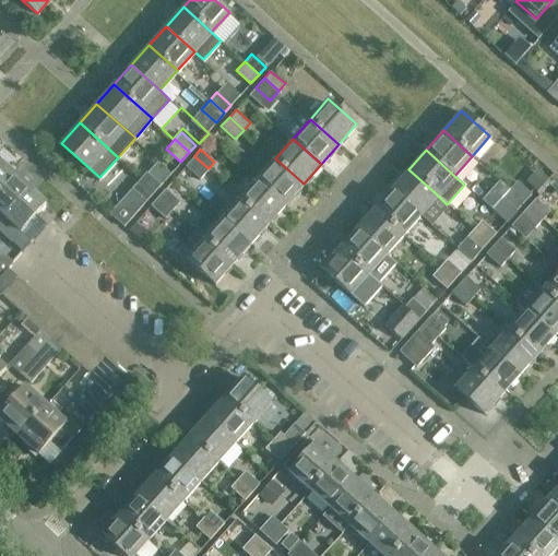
[(194,156),(186,166),(200,179),(209,168),(194,156)]
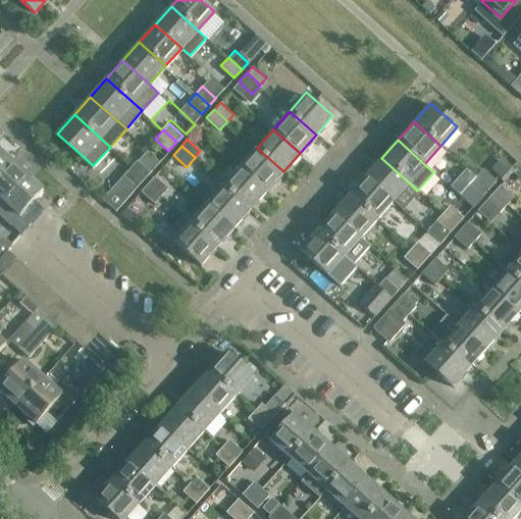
[(257,148),(241,165),(267,190),(283,171),(257,148)]
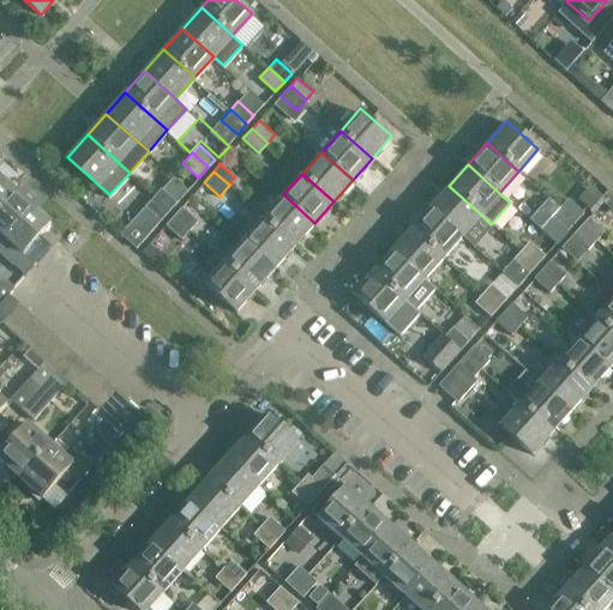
[(0,203),(13,188),(0,176),(0,203)]
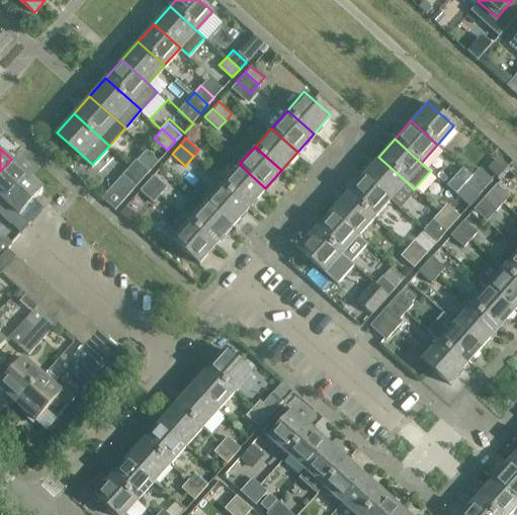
[(149,170),(158,160),(146,149),(137,159),(136,158),(130,164),(144,176),(149,170)]
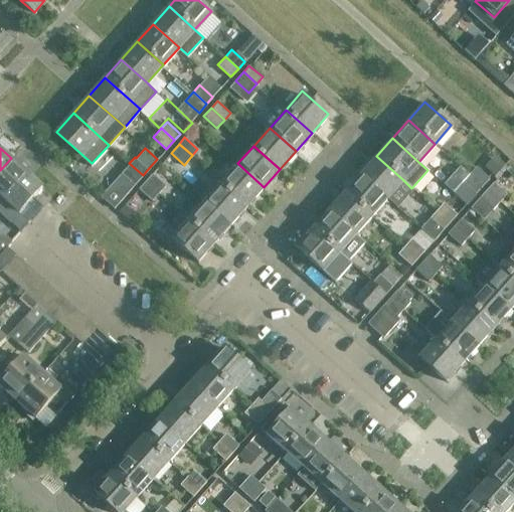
[(493,153),(486,165),(497,172),(505,160),(493,153)]
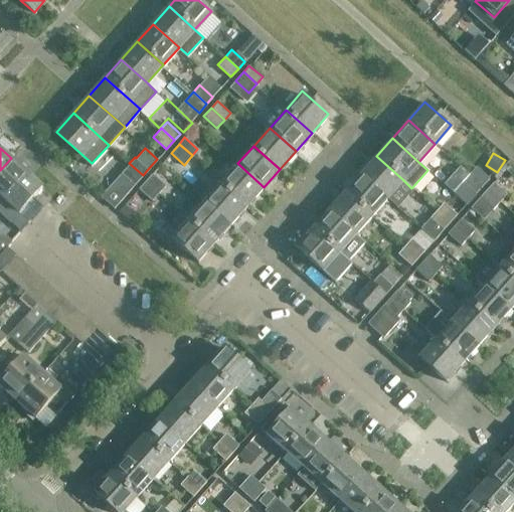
[(402,179),(376,156),(360,174),(386,197),(402,179)]
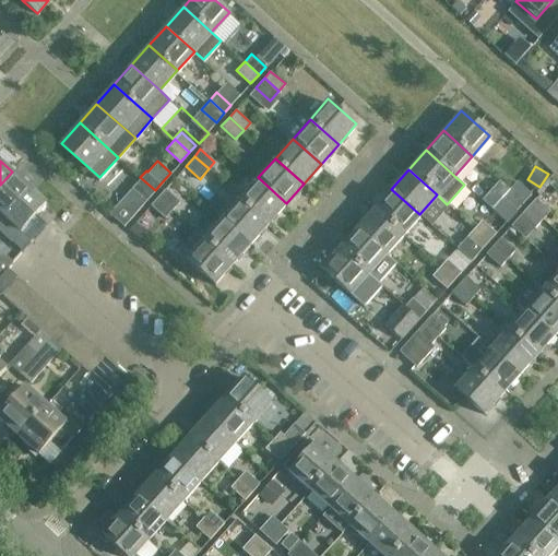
[(32,189),(12,172),(0,185),(0,212),(16,227),(33,210),(22,200),(32,189)]
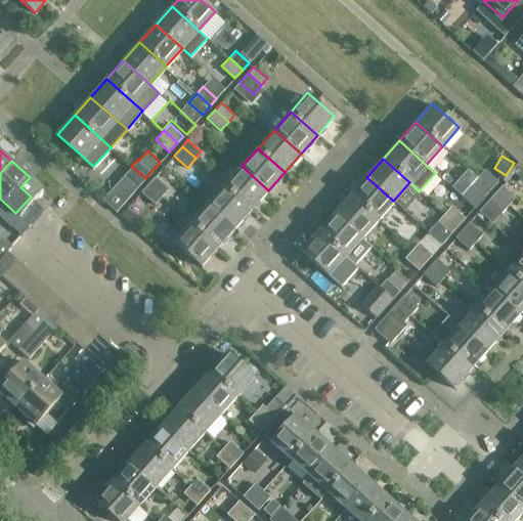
[(145,178),(131,166),(123,176),(136,188),(145,178)]
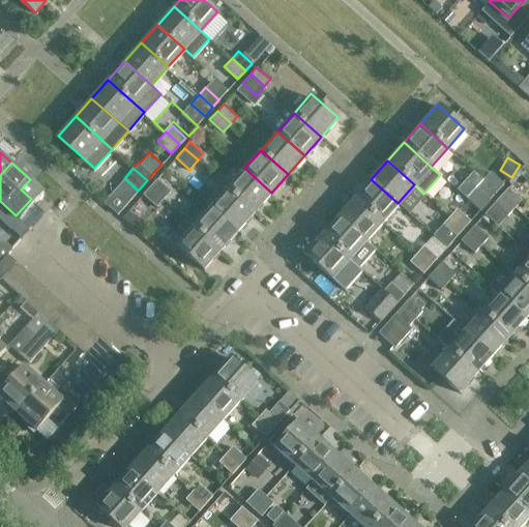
[(244,168),(228,186),(255,210),(271,193),(244,168)]
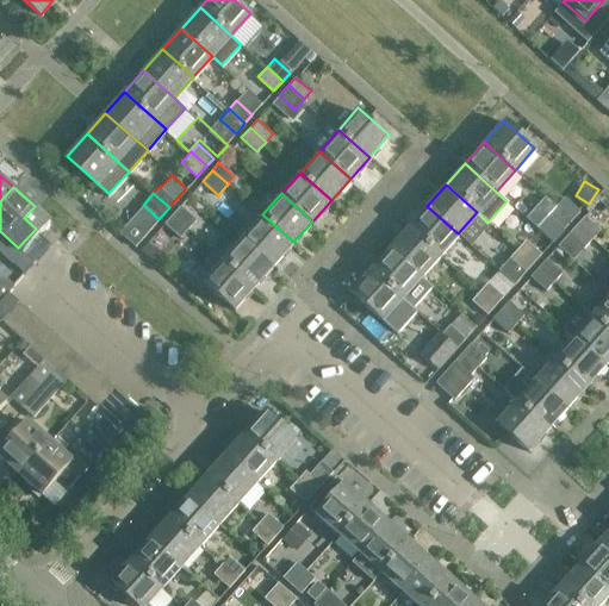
[(561,199),(555,206),(571,220),(578,212),(561,199)]
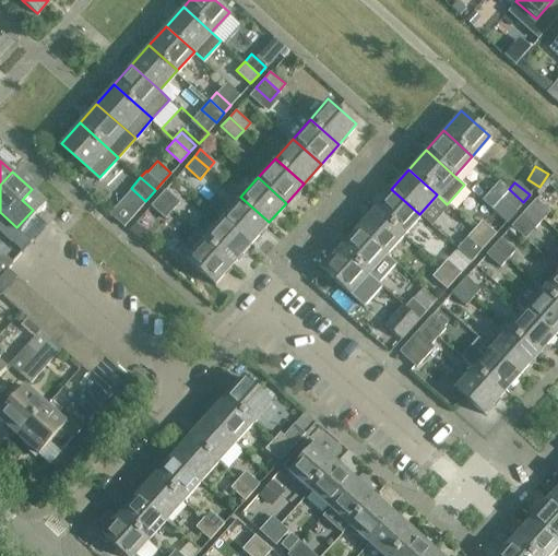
[(180,201),(165,188),(159,194),(174,208),(180,201)]
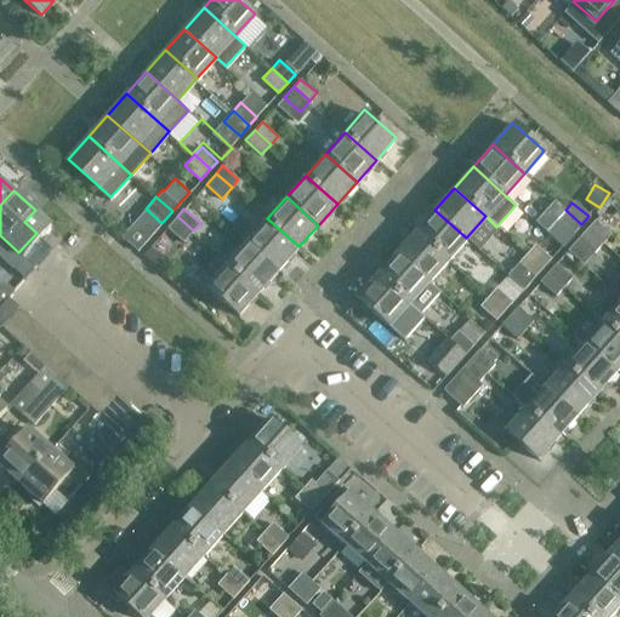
[(466,238),(434,210),(415,232),(447,260),(466,238)]
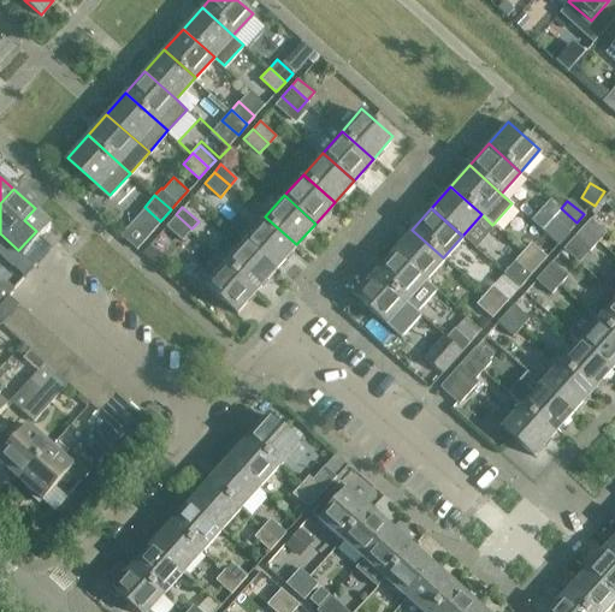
[(577,223),(561,208),(551,219),(567,233),(577,223)]
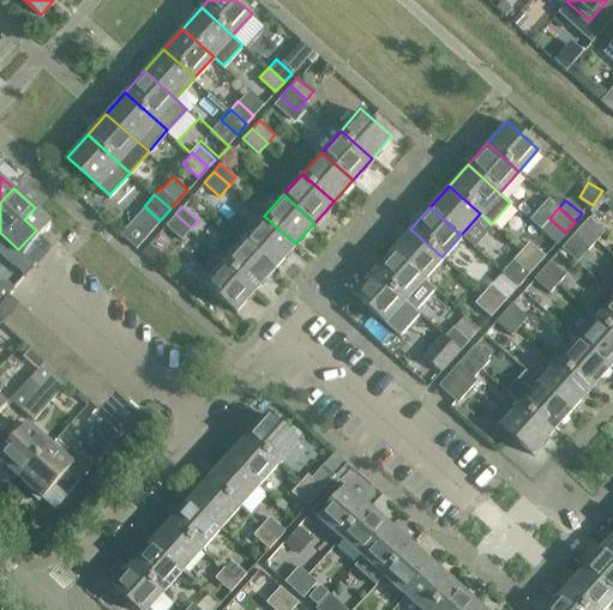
[(191,228),(175,213),(164,224),(181,239),(191,228)]
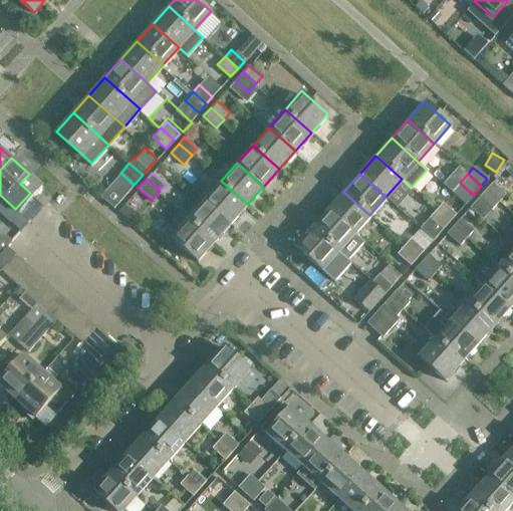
[(221,181),(205,199),(231,222),(247,204),(221,181)]
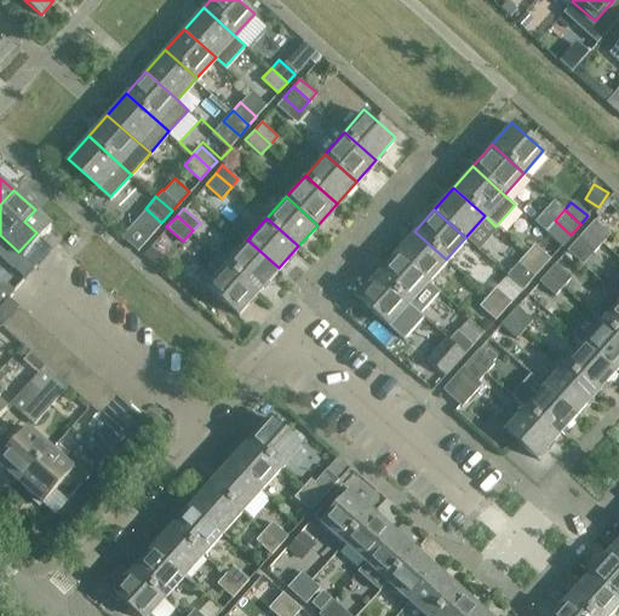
[(588,226),(603,240),(611,232),(594,218),(588,226)]
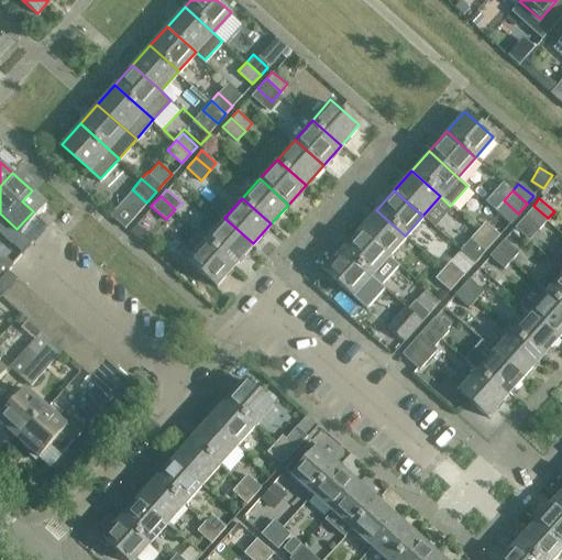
[(533,206),(525,215),(539,228),(548,218),(533,206)]
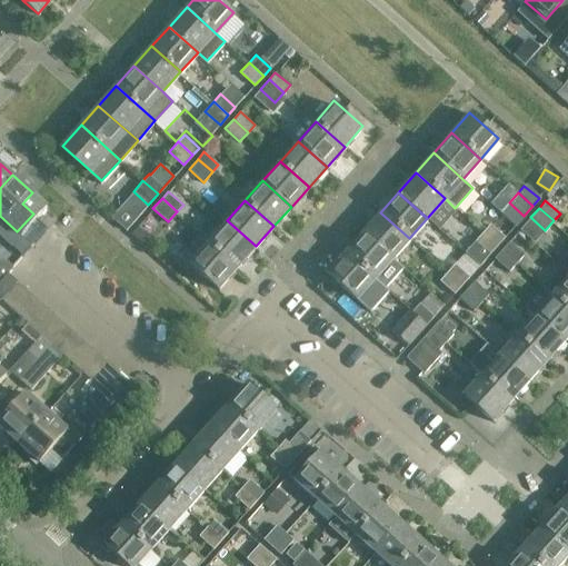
[(409,238),(380,212),(362,231),(392,258),(409,238)]
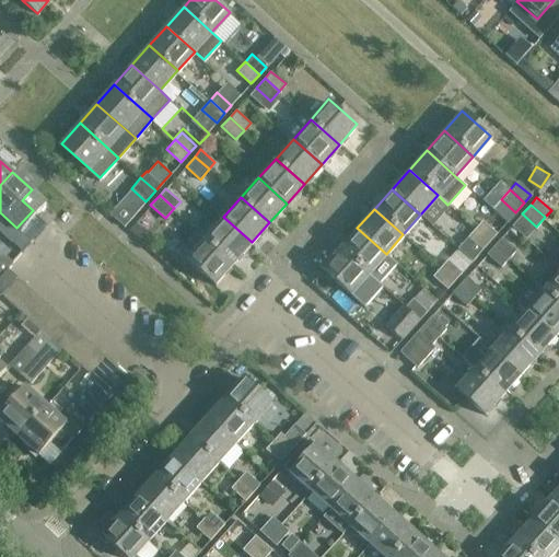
[(19,247),(47,222),(39,213),(11,239),(19,247)]
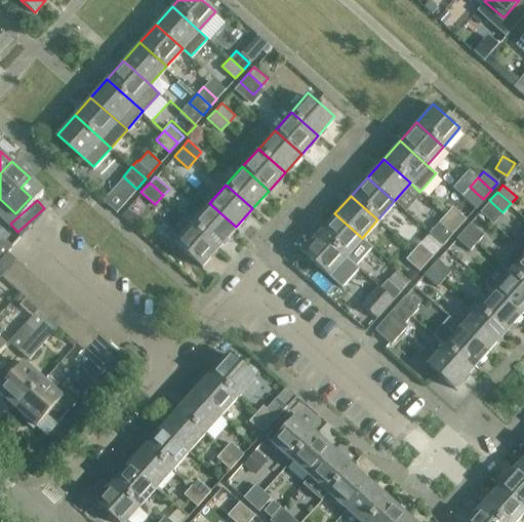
[(209,203),(193,222),(219,245),(236,227),(209,203)]
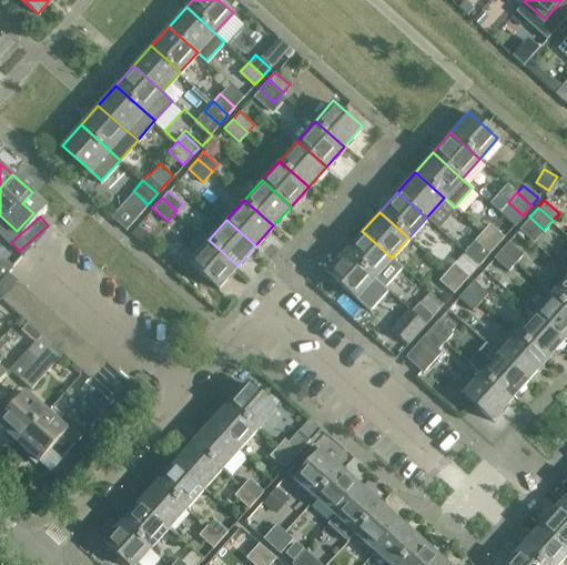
[(487,224),(482,231),(496,244),(503,238),(487,224)]
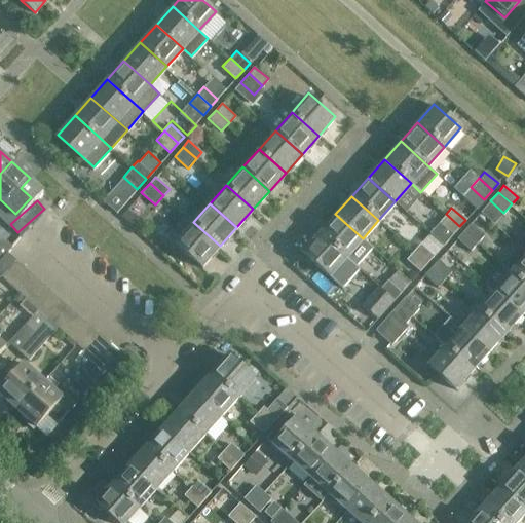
[(372,247),(363,238),(335,214),(319,232),(346,257),(355,265),(372,247)]
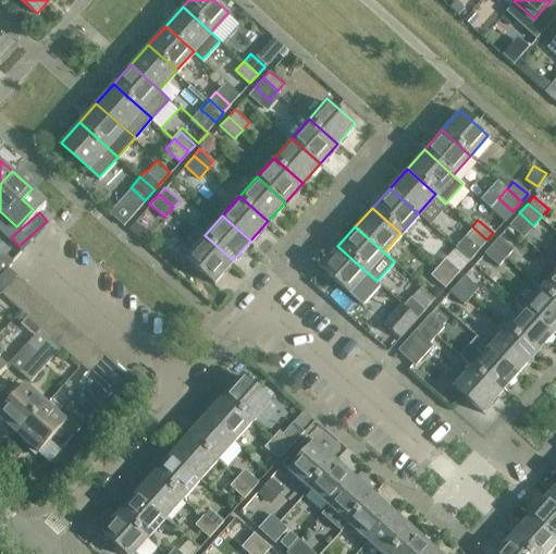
[(486,239),(472,226),(464,237),(478,250),(486,239)]
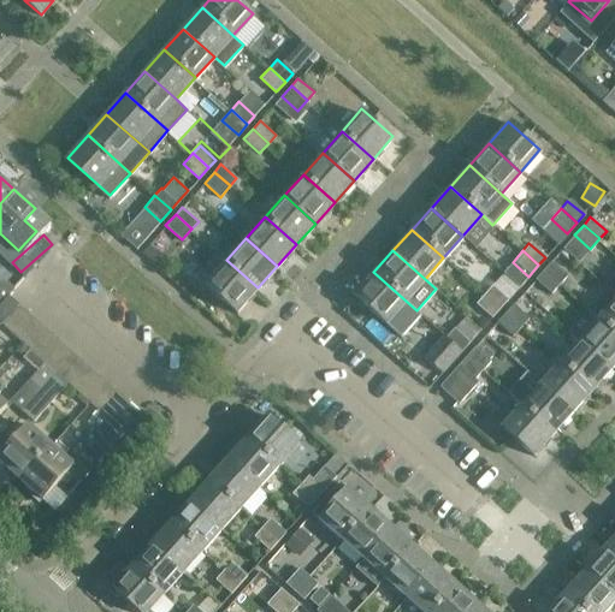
[(237,310),(258,287),(226,260),(207,283),(237,310)]
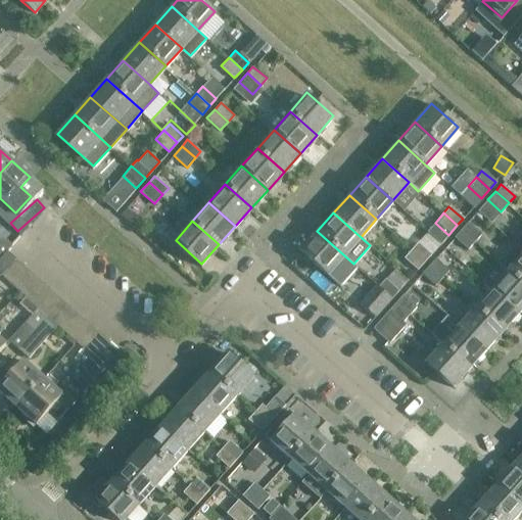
[(463,227),(476,239),(481,233),(468,221),(463,227)]
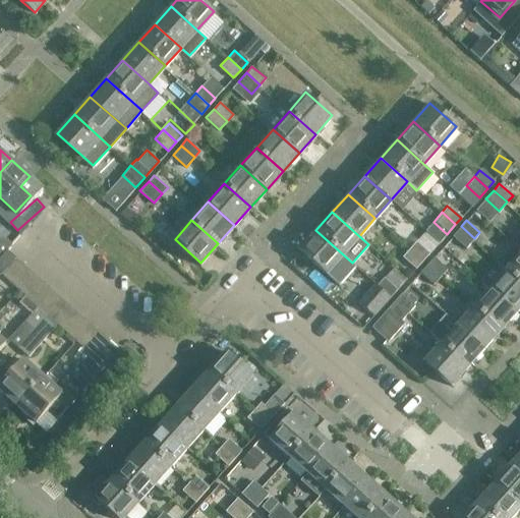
[(461,226),(453,235),(466,247),(474,238),(461,226)]
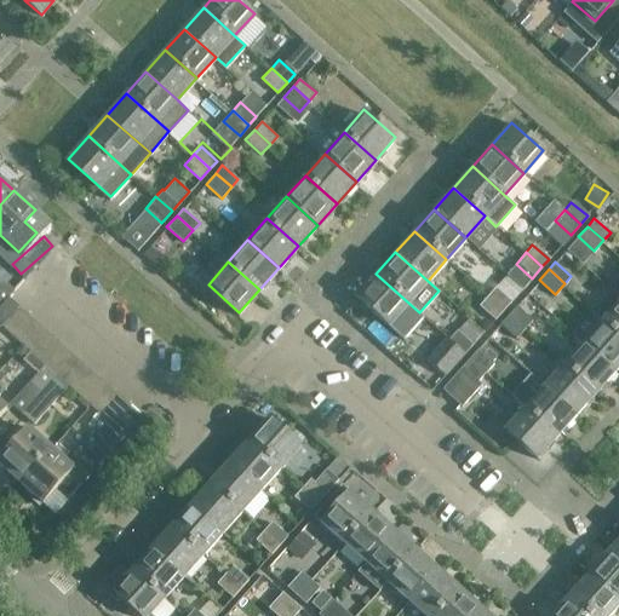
[(408,303),(376,274),(368,282),(365,278),(353,293),(403,338),(423,316),(419,312),(408,303)]
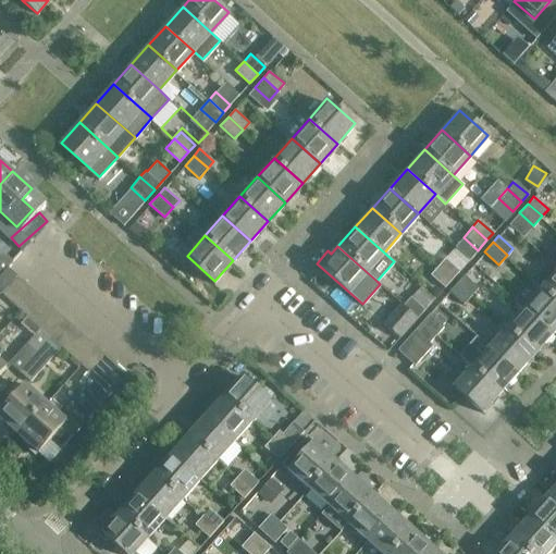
[(443,259),(437,266),(452,279),(458,272),(443,259)]
